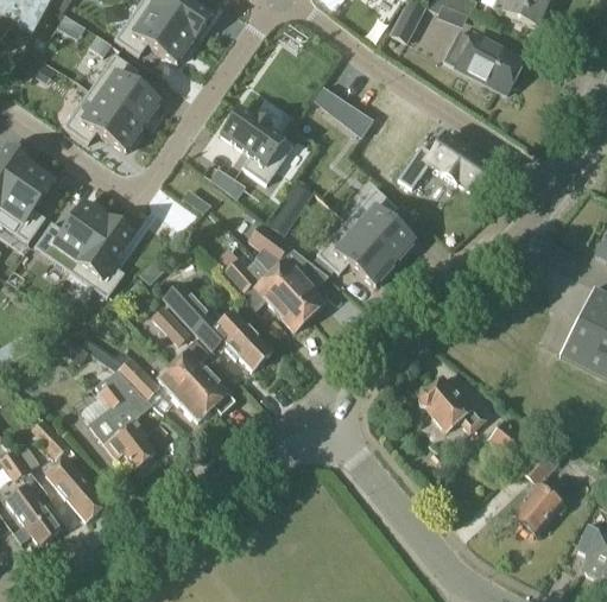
[(0,0),(0,36),(2,37),(13,24),(21,29),(30,35),(49,0),(0,0)]
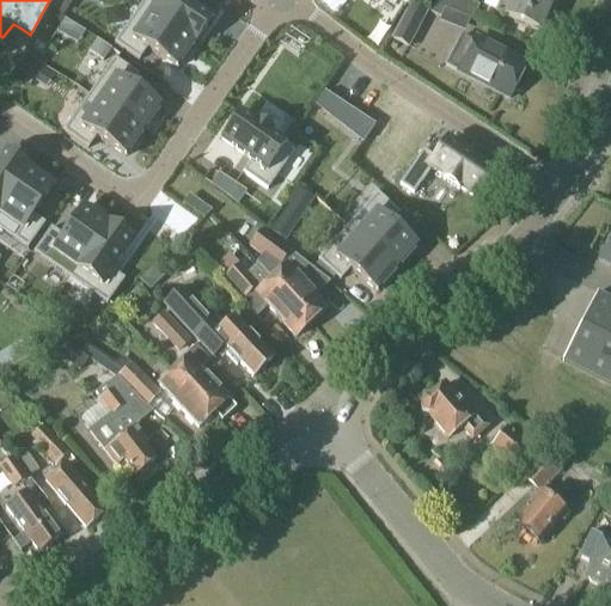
[(63,10),(72,0),(53,0),(52,1),(63,10)]
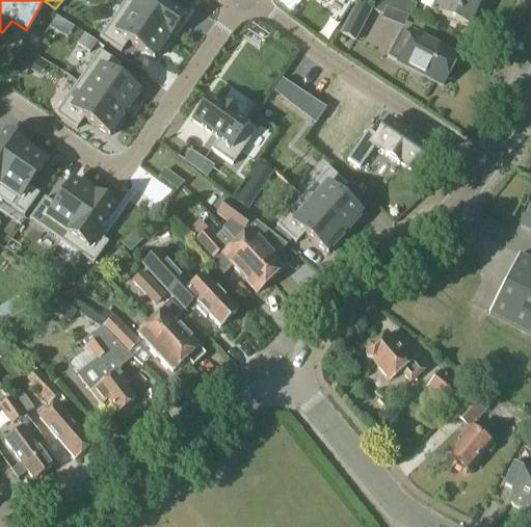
[(124,0),(123,2),(169,35),(185,14),(165,0),(124,0)]
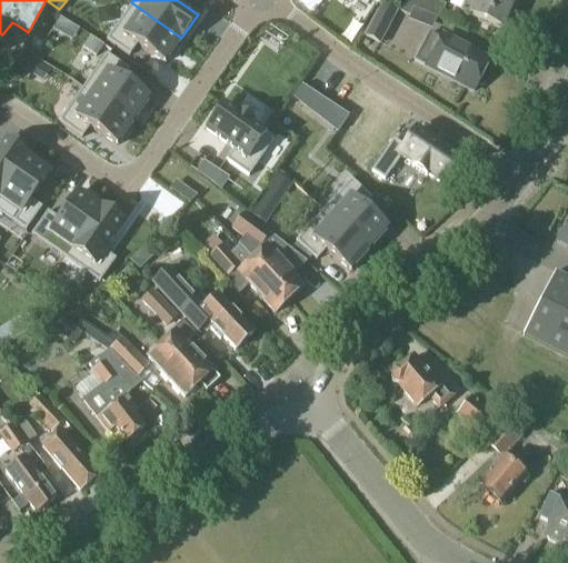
[(381,0),(365,31),(380,39),(398,6),(387,0),(381,0)]
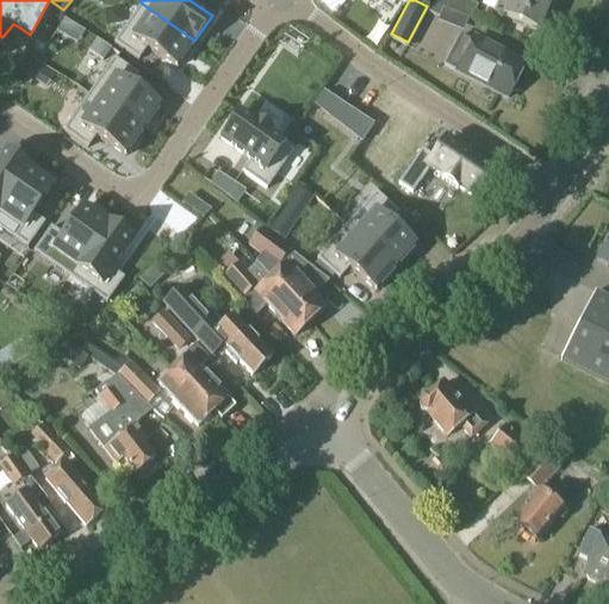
[(429,0),(427,6),(428,7),(440,13),(443,4),(468,13),(473,16),(479,2),(473,0),(429,0)]
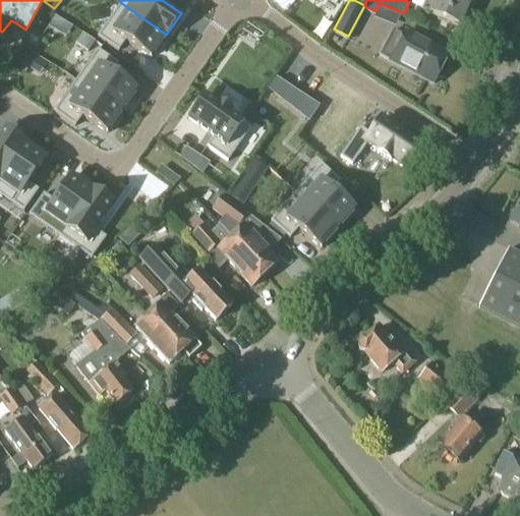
[(474,1),(472,0),(423,0),(420,8),(428,11),(428,10),(460,22),(465,10),(469,12),(474,1)]
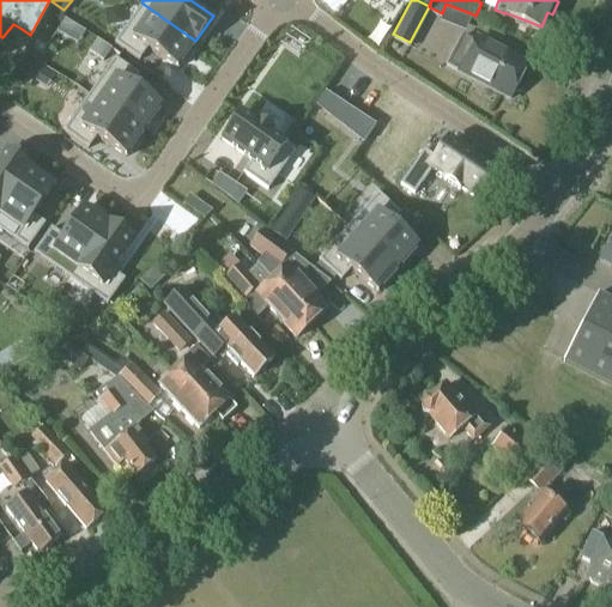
[(141,2),(115,38),(140,56),(149,44),(179,65),(182,60),(183,61),(195,46),(193,44),(195,41),(141,2)]
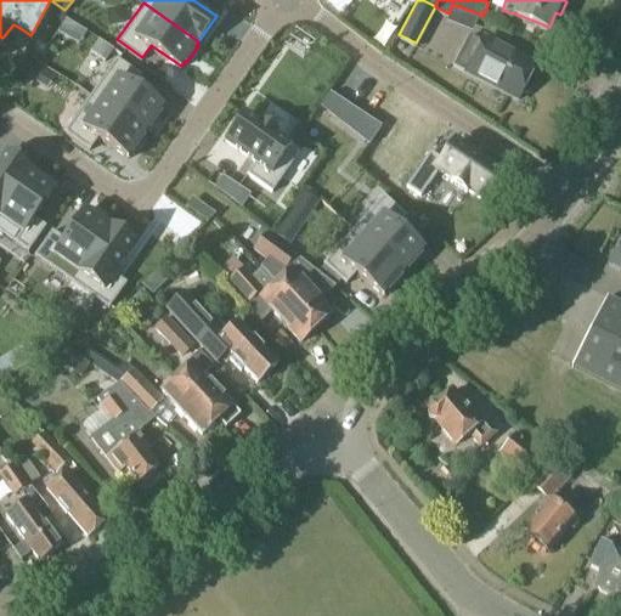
[(480,38),(467,30),(452,61),(483,77),(485,74),(507,85),(504,89),(517,95),(520,86),(524,89),(528,86),(535,74),(534,71),(530,68),(534,61),(483,33),(480,38)]
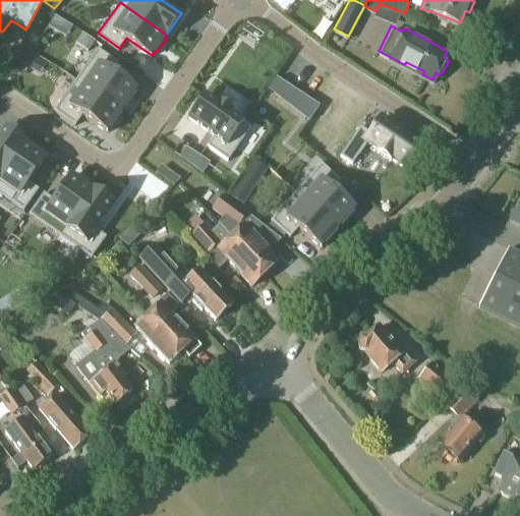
[(16,53),(40,69),(47,59),(23,43),(16,53)]
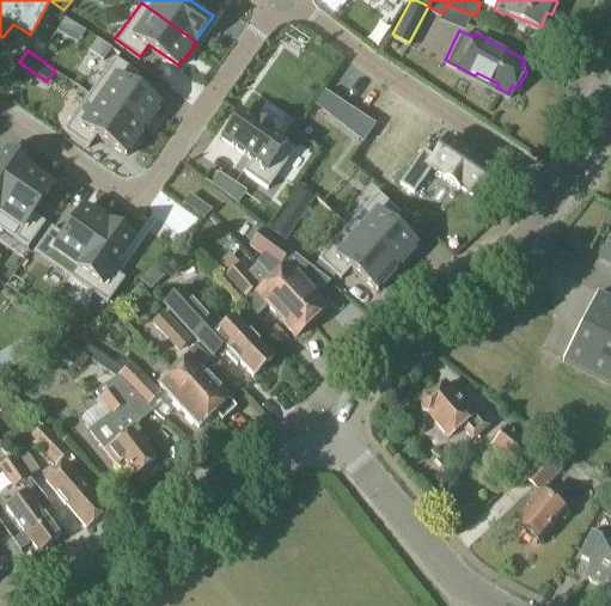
[(116,54),(90,91),(144,128),(147,124),(148,127),(160,110),(158,109),(162,104),(132,84),(140,72),(116,54)]
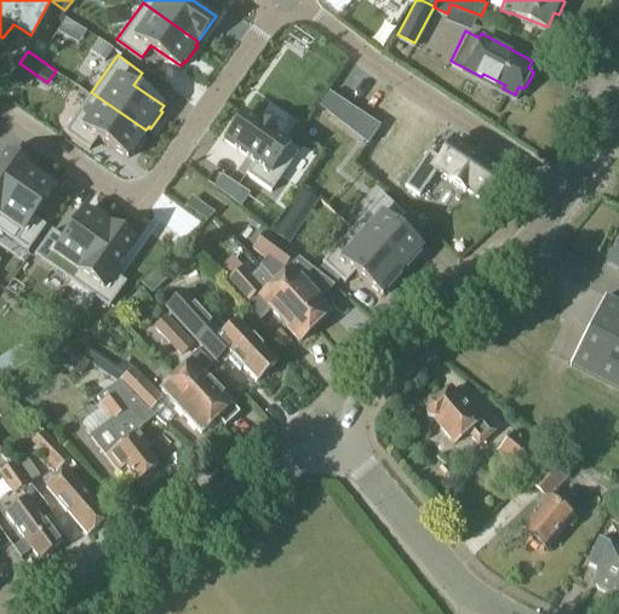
[(355,104),(331,89),(321,103),(343,121),(355,104)]
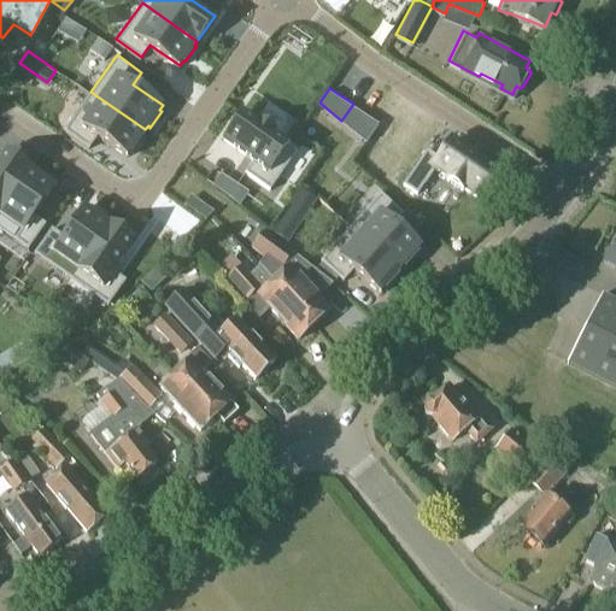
[(91,92),(65,129),(89,146),(99,134),(128,154),(132,150),(134,151),(145,135),(142,134),(145,129),(91,92)]
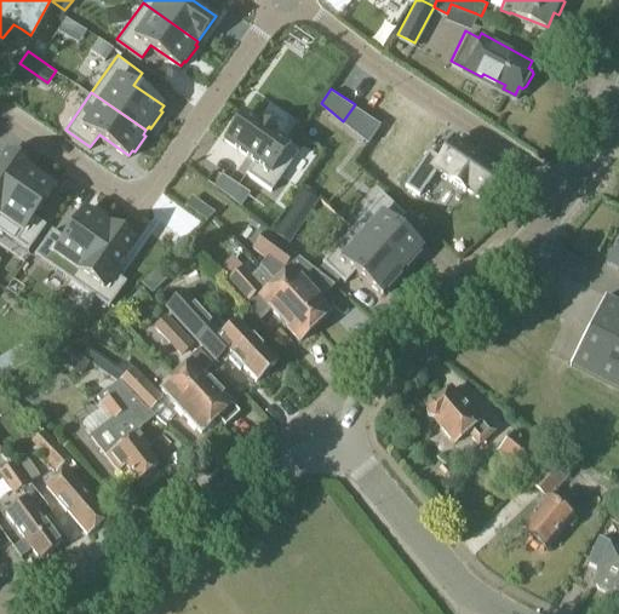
[(229,132),(225,138),(256,159),(247,171),(271,189),(299,149),(275,132),(276,131),(261,120),(259,121),(245,112),(241,116),(239,115),(228,131),(229,132)]
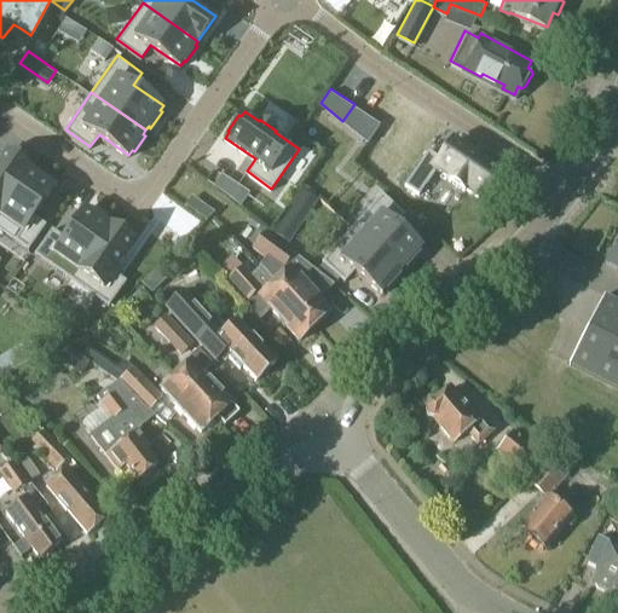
[(429,148),(405,183),(420,192),(437,166),(450,175),(449,177),(466,188),(467,186),(481,196),(485,191),(487,192),(498,175),(496,174),(500,169),(479,155),(480,152),(479,151),(478,154),(472,150),(473,148),(472,146),(471,149),(454,138),(442,156),(429,148)]
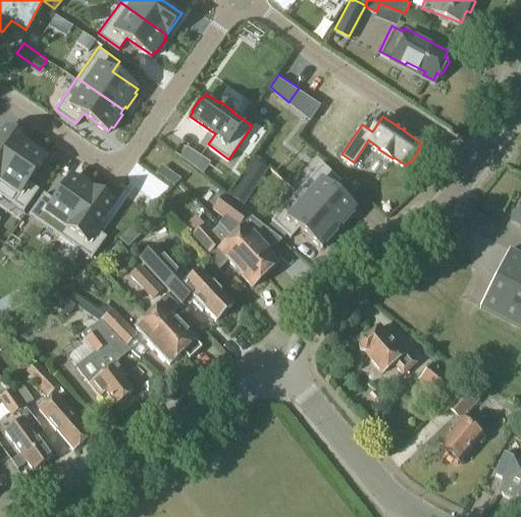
[(0,176),(25,141),(4,125),(0,132),(0,176)]
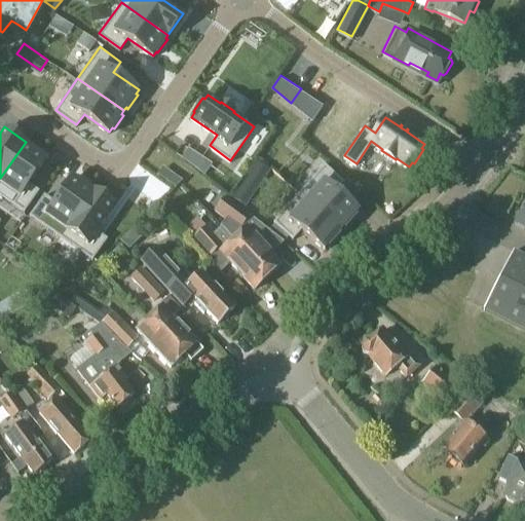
[(26,142),(0,178),(0,180),(19,193),(12,201),(25,210),(39,189),(29,182),(46,156),(42,153),(44,151),(30,142),(29,144),(26,142)]
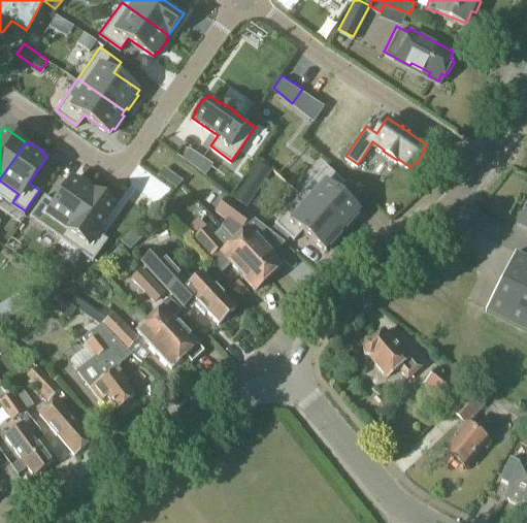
[(213,163),(203,156),(196,166),(206,173),(213,163)]
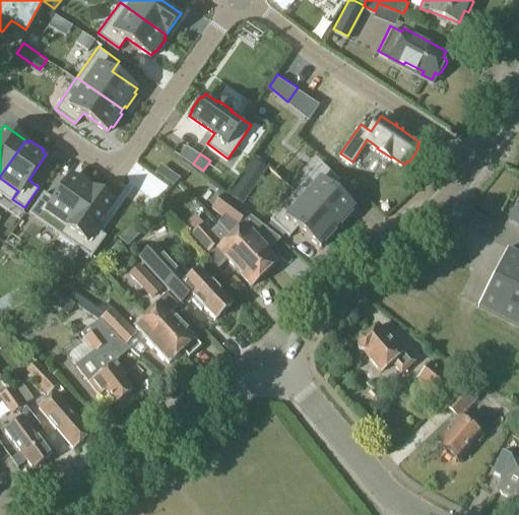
[(338,227),(340,223),(342,224),(353,212),(351,211),(354,207),(332,187),(340,178),(322,161),(297,189),(338,227)]
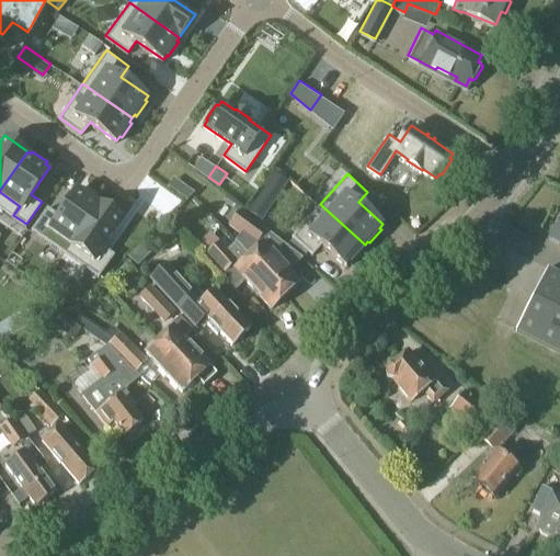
[(195,190),(185,182),(179,190),(187,196),(195,190)]
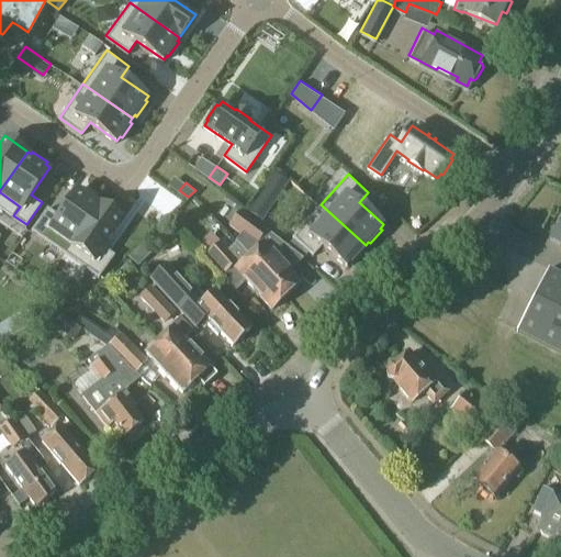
[(48,205),(32,229),(66,252),(100,202),(97,200),(98,198),(83,188),(82,190),(78,187),(59,214),(48,205)]
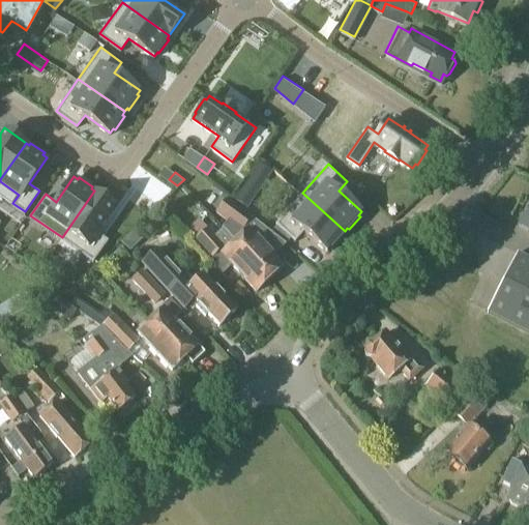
[(246,204),(255,193),(242,185),(235,197),(246,204)]
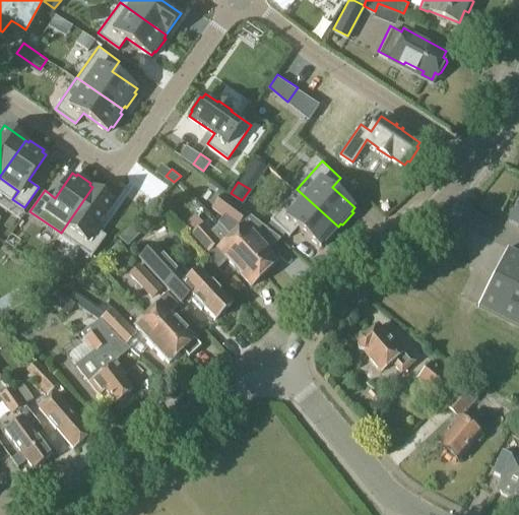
[(92,187),(61,233),(91,255),(107,234),(96,227),(114,202),(92,187)]
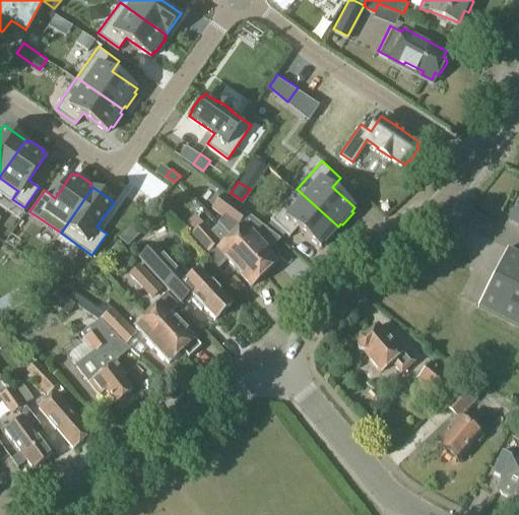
[(338,227),(297,189),(271,217),(289,235),(299,224),(321,245),(324,242),(326,243),(337,231),(335,230),(338,227)]
